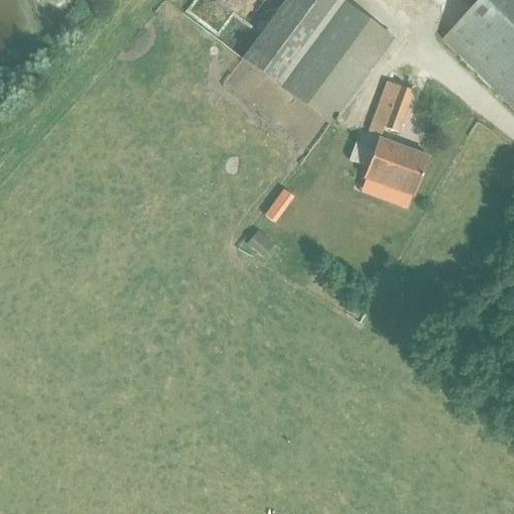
[(285,0),(243,58),(330,123),(393,37),(343,0),(285,0)]
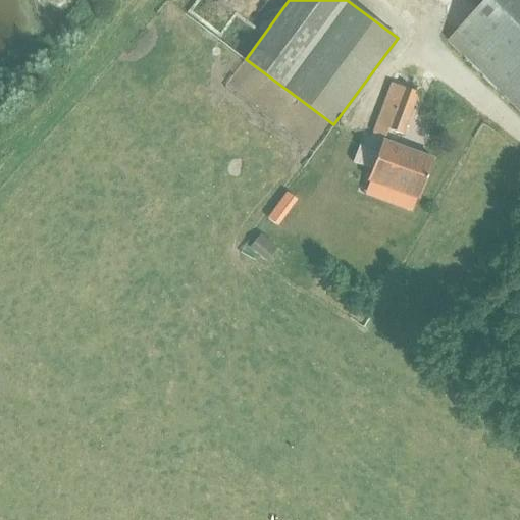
[(489,0),(451,39),(519,107),(519,0),(489,0)]
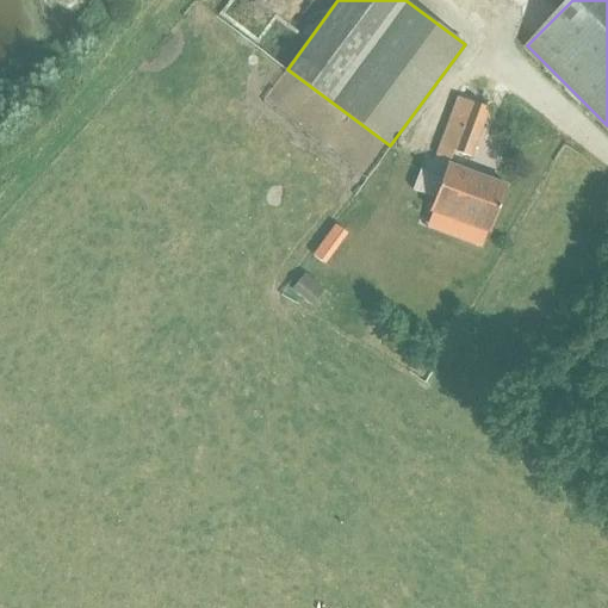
[(490,107),(472,100),(458,94),(435,154),(451,157),(454,149),(472,156),(490,107)]
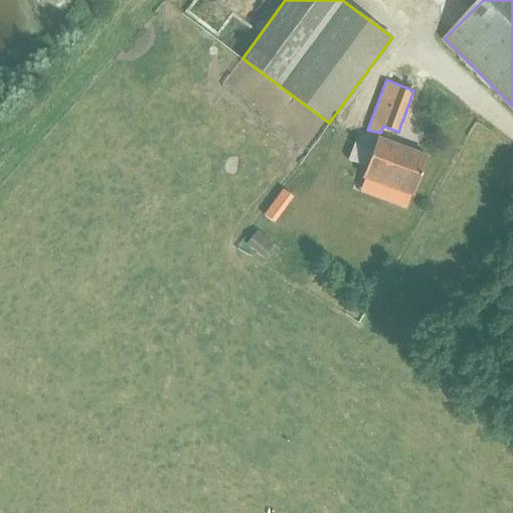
[(306,148),(324,120),(312,113),(294,140),(306,148)]
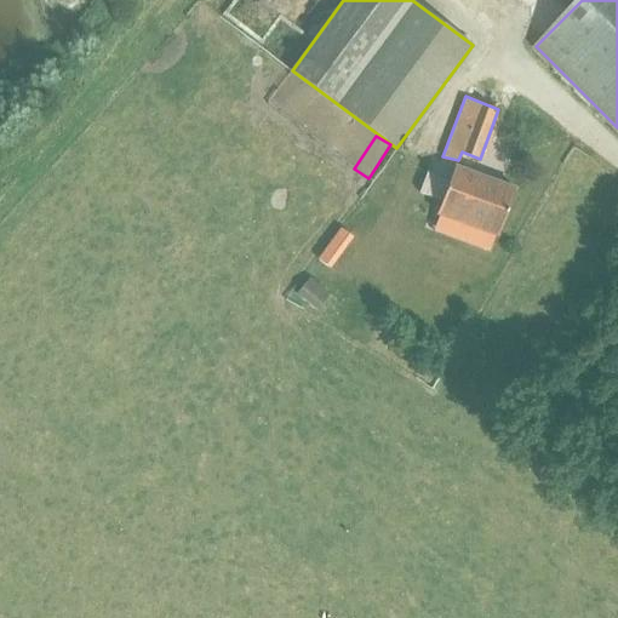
[(307,159),(301,170),(325,182),(330,171),(307,159)]
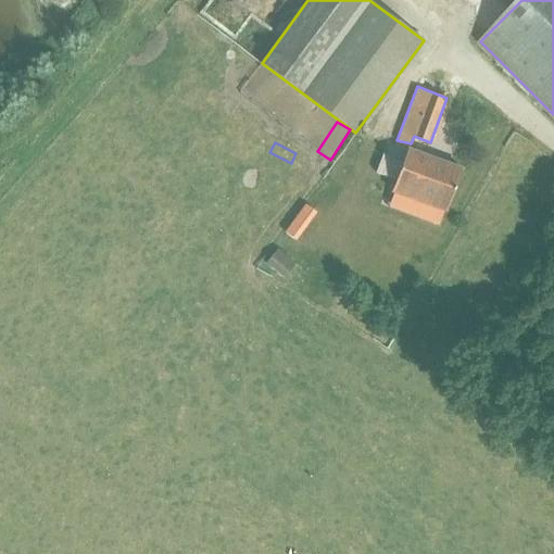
[(447,211),(463,168),(408,149),(393,190),(447,211)]
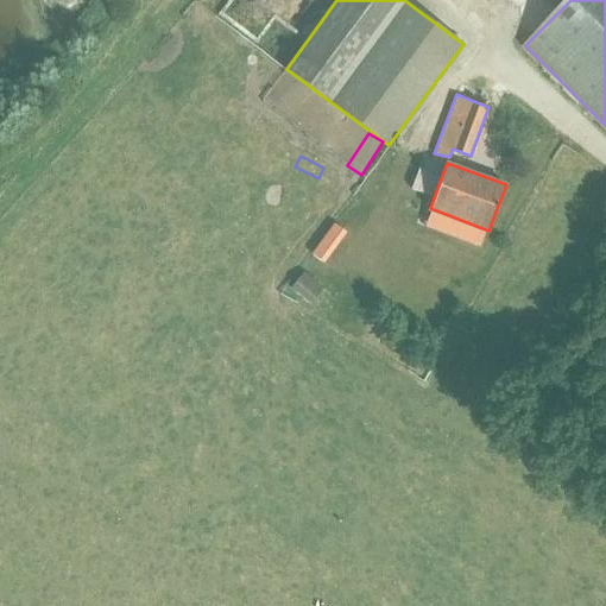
[(416,237),(410,245),(418,251),(424,242),(416,237)]
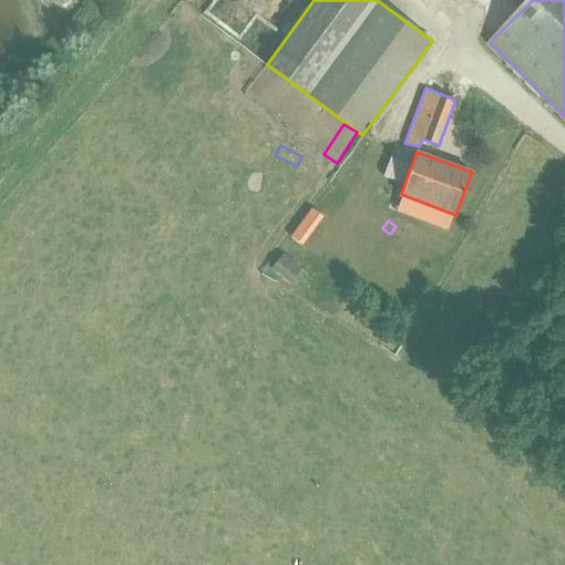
[(284,254),(273,267),(291,283),(302,269),(284,254)]
